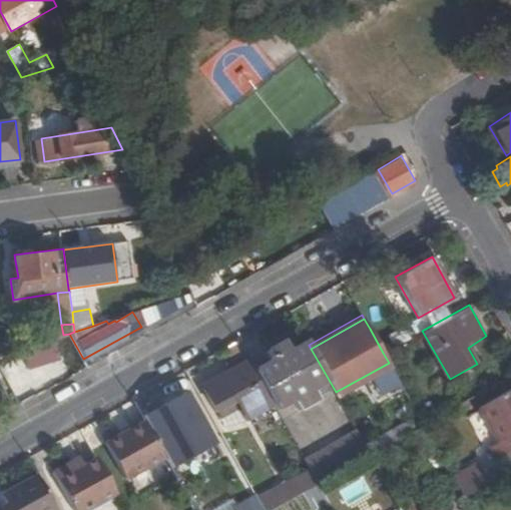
[(55,338),(24,349),(30,368),(61,358),(55,338)]
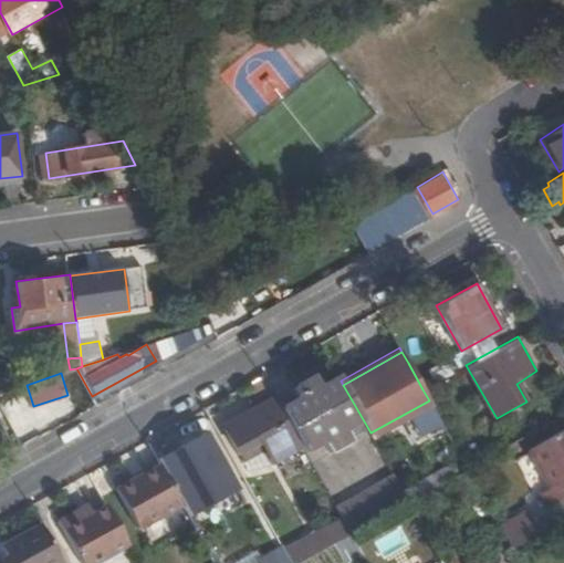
[(271,465),(303,447),(301,444),(281,406),(262,374),(249,381),(262,405),(222,427),(237,454),(240,451),(259,441),(271,465)]
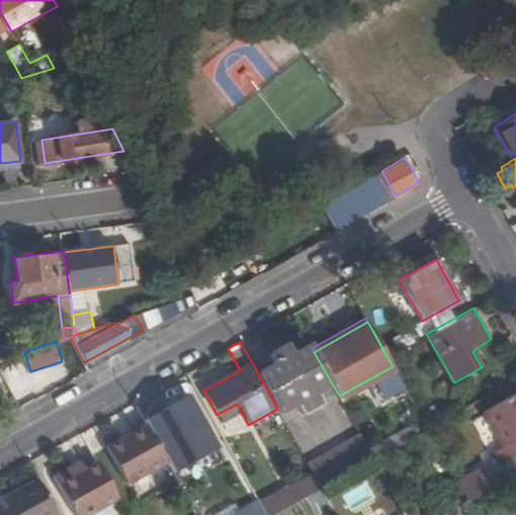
[(272,363),(257,371),(275,406),(291,397),(297,408),(316,397),(311,387),(328,376),(314,352),(312,348),(309,343),(292,352),(286,343),(267,354),(272,363)]
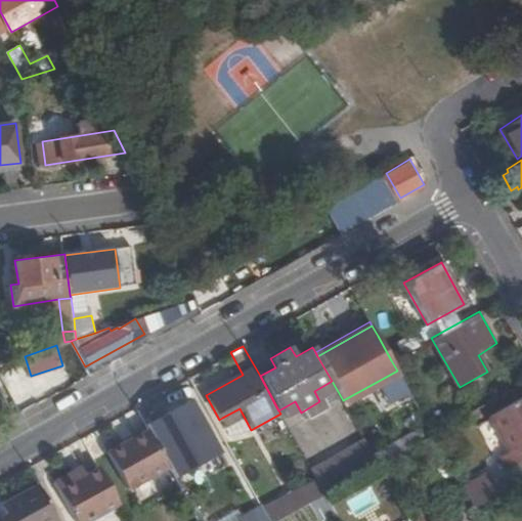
[(497,456),(506,473),(521,464),(521,395),(491,413),(498,427),(484,435),(495,457),(497,456)]
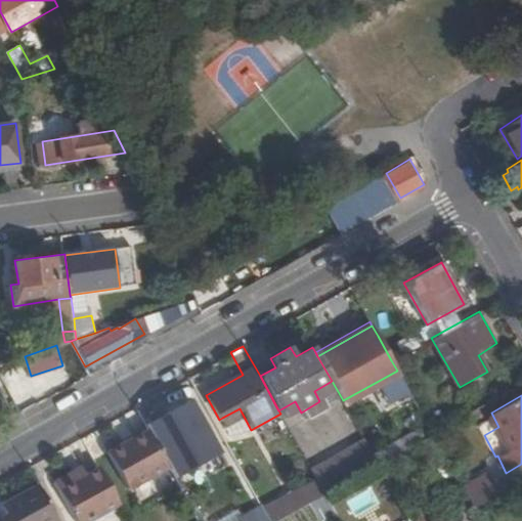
[(211,435),(191,400),(157,420),(176,454),(211,435)]
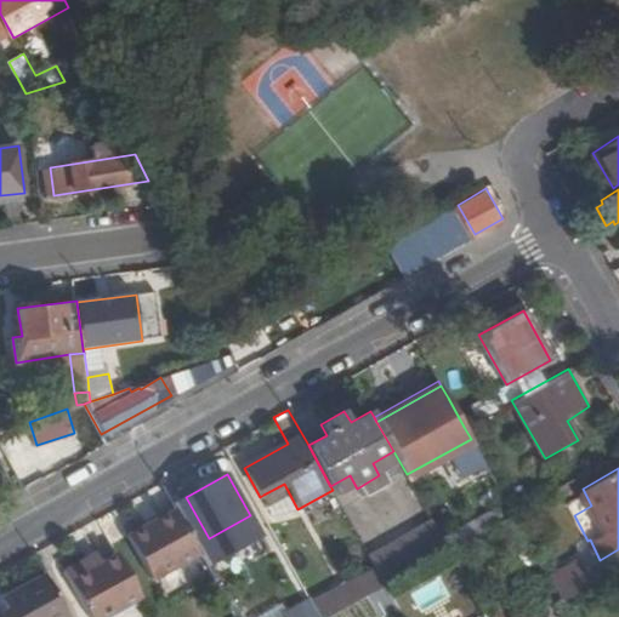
[(276,515),(297,509),(284,484),(263,495),(276,515)]
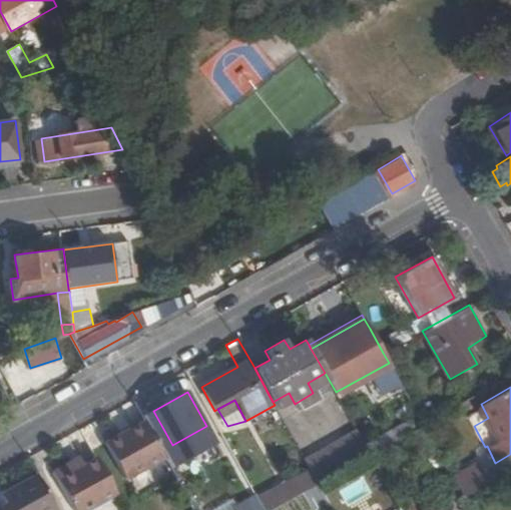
[(405,421),(365,443),(371,454),(408,434),(411,432),(405,421)]
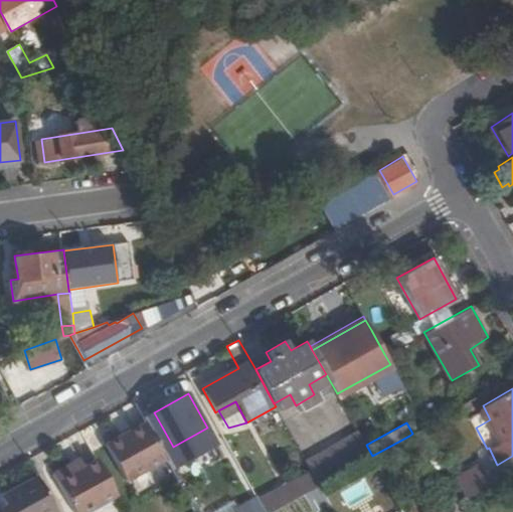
[(128,482),(167,461),(146,424),(109,446),(128,482)]
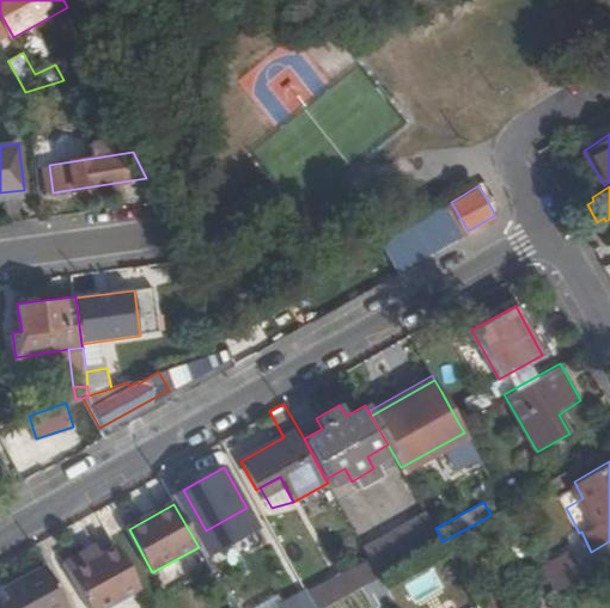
[(524,538),(506,507),(490,515),(487,517),(505,548),(524,538)]
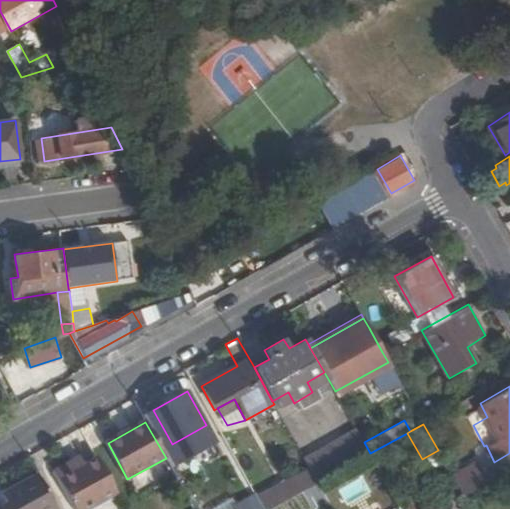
[(309,465),(318,483),(370,453),(364,442),(355,426),(303,456),(309,465)]
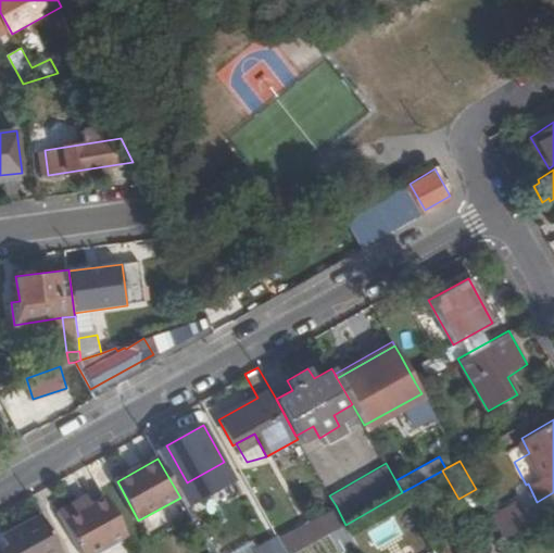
[(105,493),(91,502),(82,507),(77,501),(61,511),(84,552),(89,552),(126,532),(105,493)]
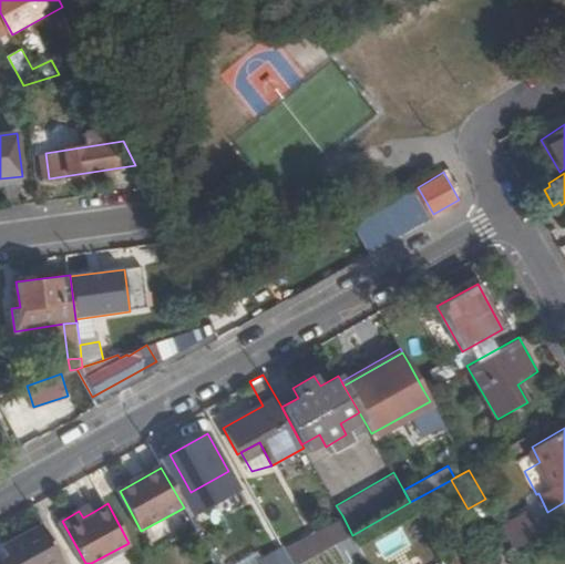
[(89,505),(79,511),(83,518),(93,512),(89,505)]
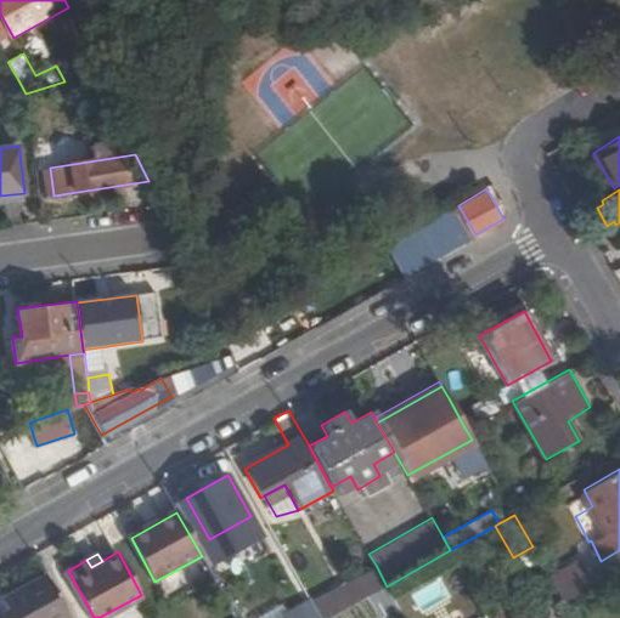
[(563,601),(595,583),(581,560),(550,578),(563,601)]
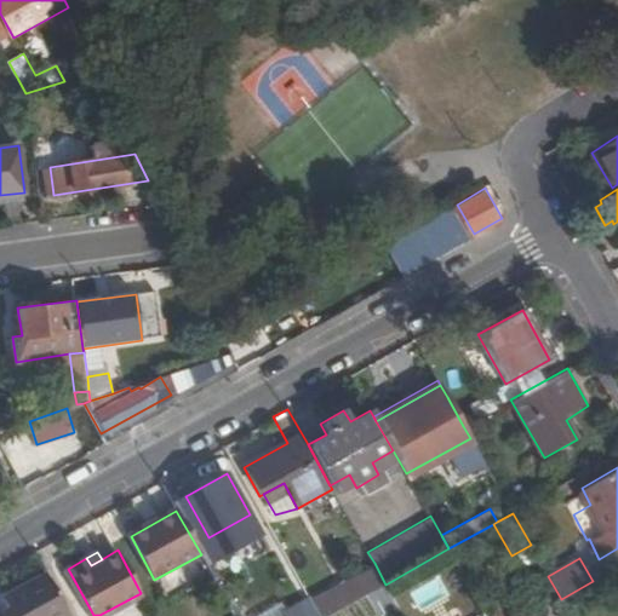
[(313,602),(320,615),(328,615),(385,585),(375,563),(310,599),(313,602)]
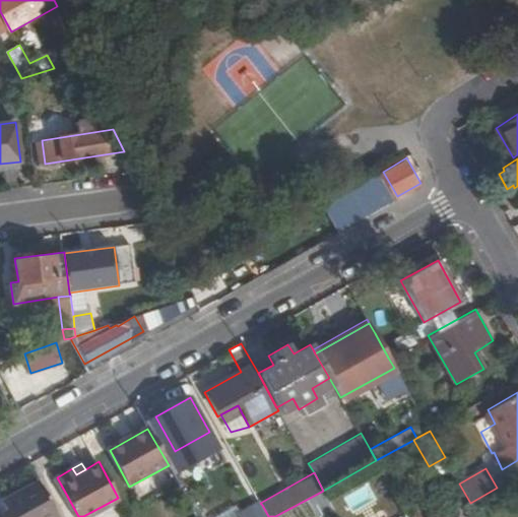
[(4,516),(59,516),(40,481),(3,502),(7,508),(4,516)]
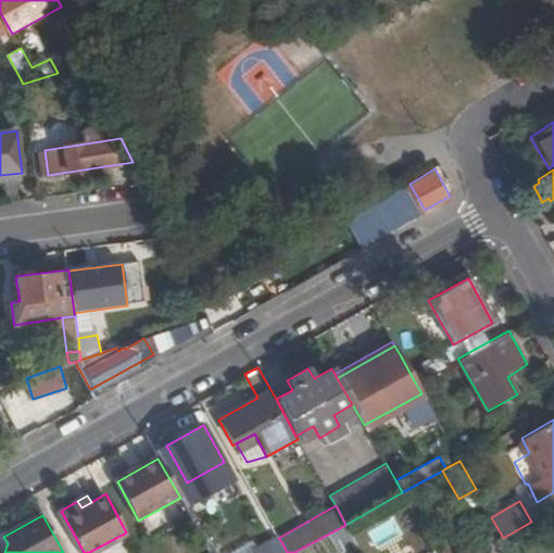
[(268,547),(272,552),(287,552),(280,540),(268,547)]
